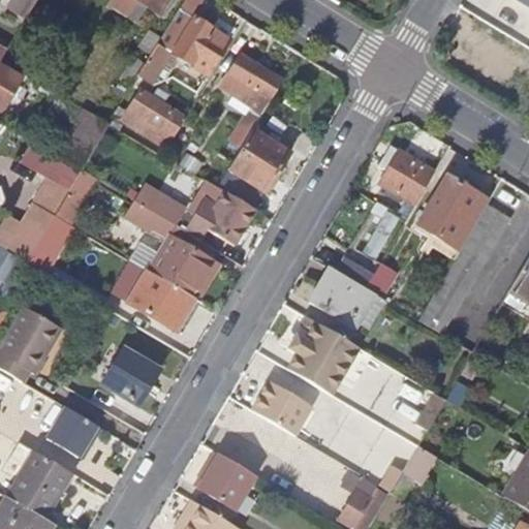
[(0,0),(0,7),(22,22),(34,0),(0,0)]
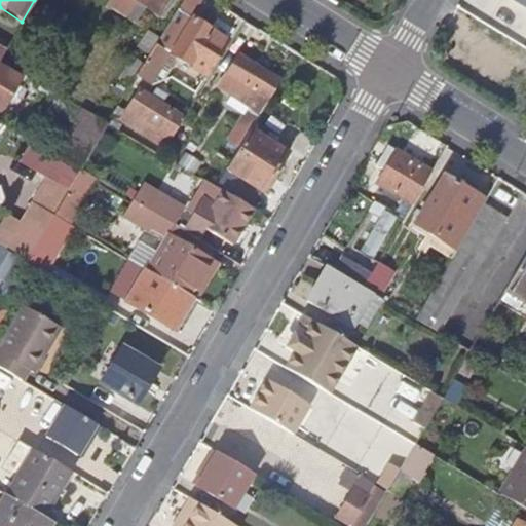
[(123,8),(127,0),(110,0),(110,1),(123,8)]
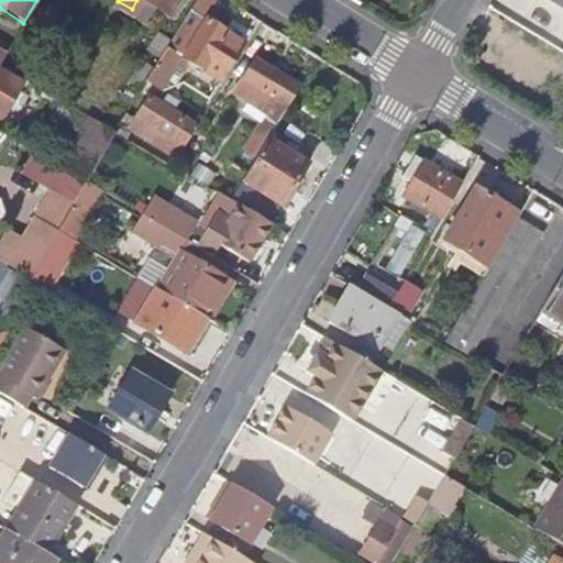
[(208,0),(192,0),(143,81),(158,90),(172,68),(179,73),(186,64),(214,81),(244,32),(228,21),(221,33),(200,19),(211,2),(208,0)]
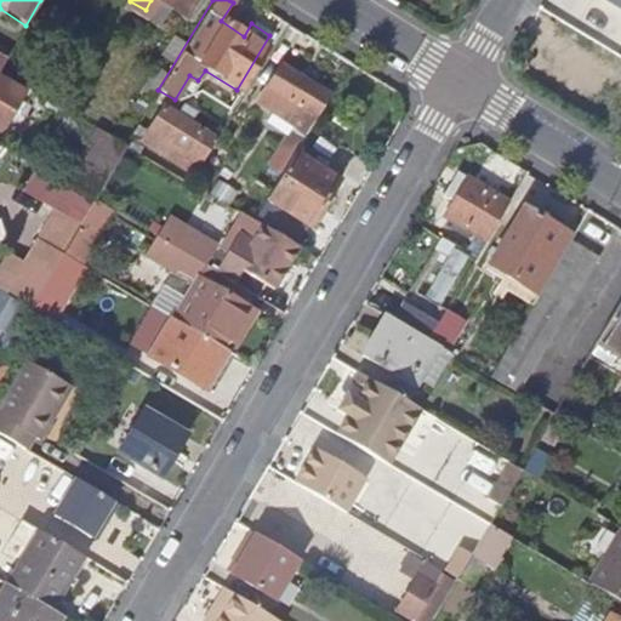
[(620,0),(603,0),(620,11),(620,0)]
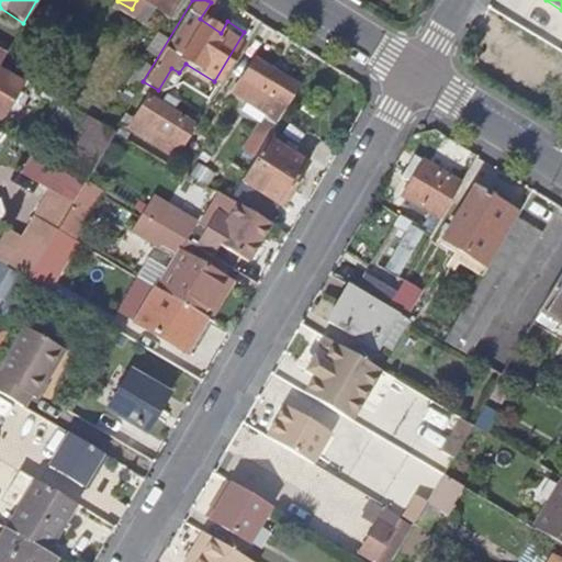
[(276,121),(296,83),(254,58),(232,93),(276,121)]
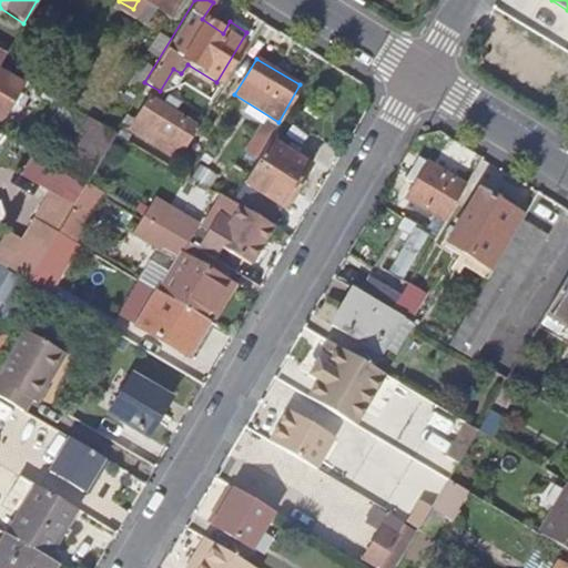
[(178,160),(195,130),(171,114),(176,104),(164,97),(158,107),(151,102),(133,133),(178,160)]
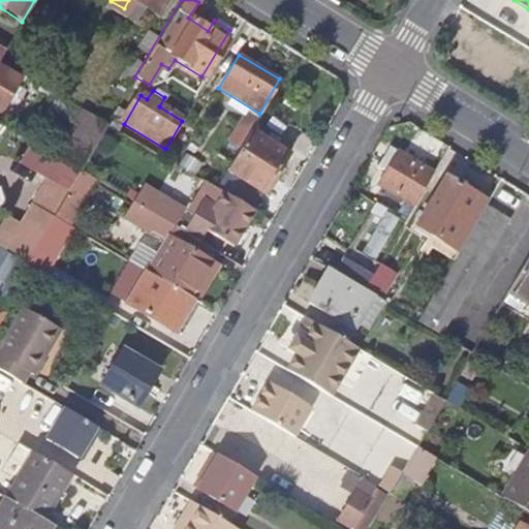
[(133,138),(107,123),(98,138),(124,154),(133,138)]
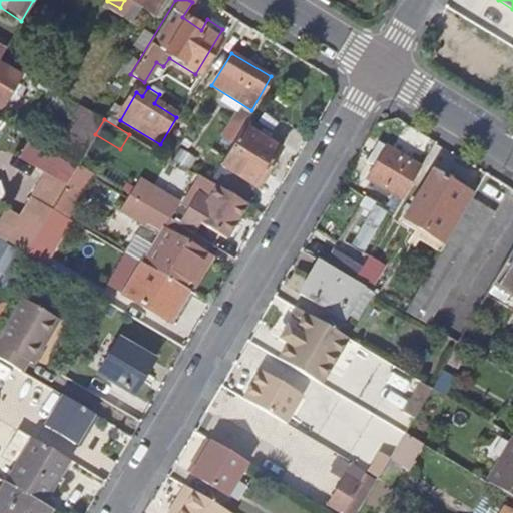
[(242,126),(218,166),(254,186),(278,148),(242,126)]
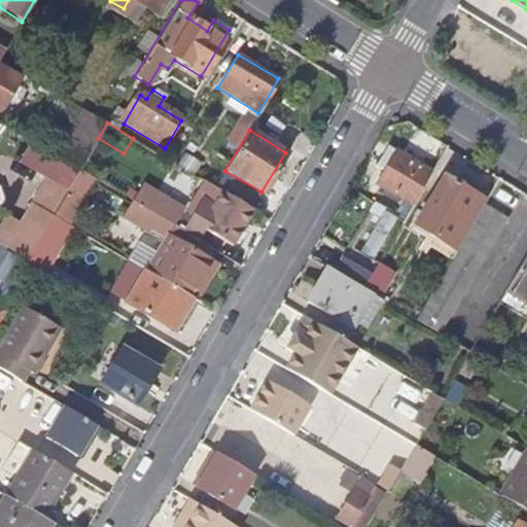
[(417,196),(436,163),(392,136),(380,159),(388,163),(382,175),(417,196)]
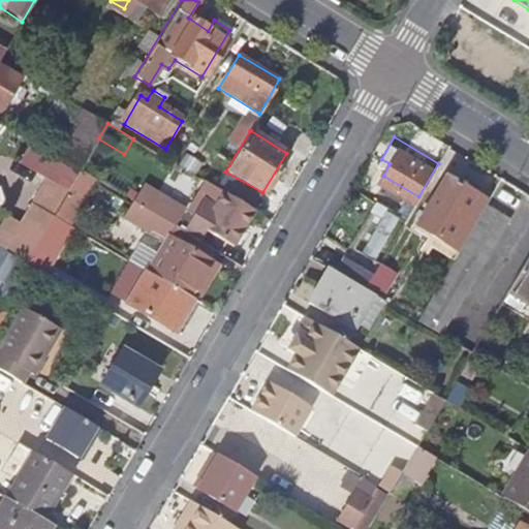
[(81,169),(63,198),(79,209),(96,179),(81,169)]
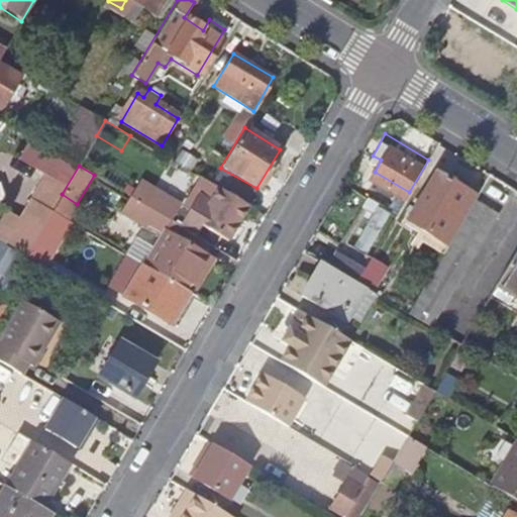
[(475,199),(476,197),(436,173),(406,221),(446,245),(475,199)]
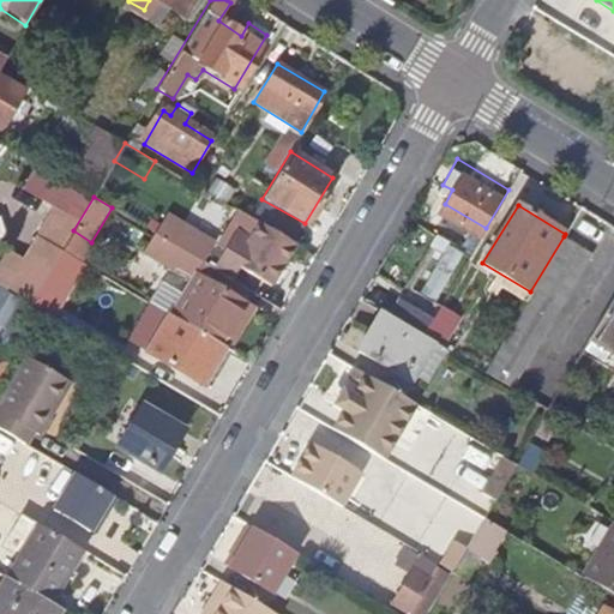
[(292,242),(256,222),(232,262),(268,283),(292,242)]
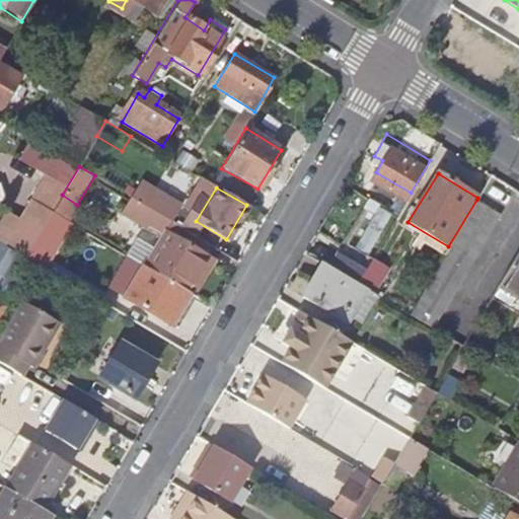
[(132,197),(149,208),(170,220),(179,204),(158,192),(154,199),(137,189),(132,197)]
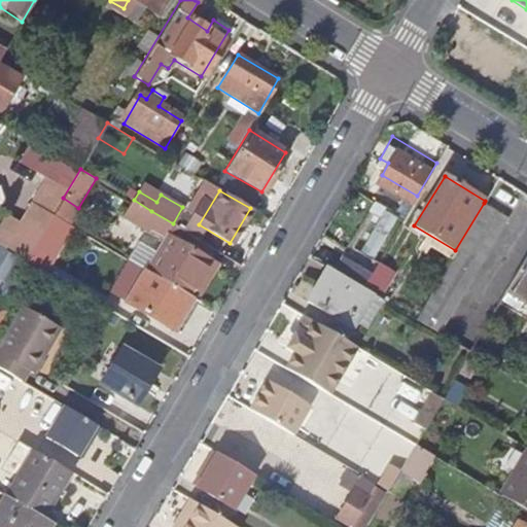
[(53,214),(69,223),(78,208),(63,198),(53,214)]
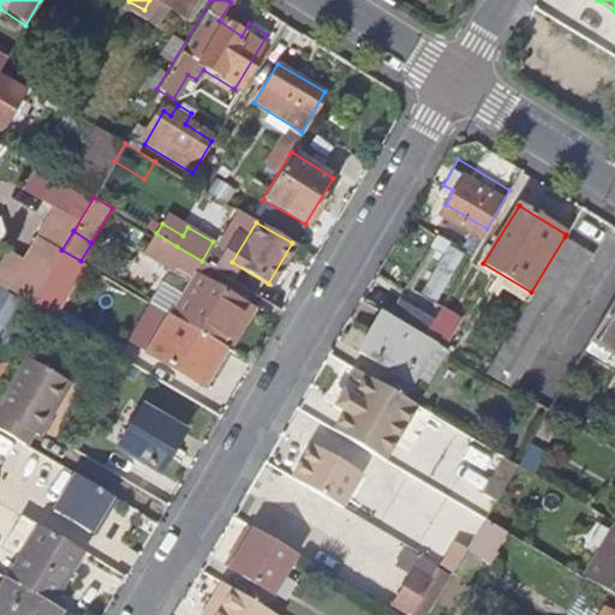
[(565,237),(531,292),(484,369),(512,386),(592,254),(565,237)]
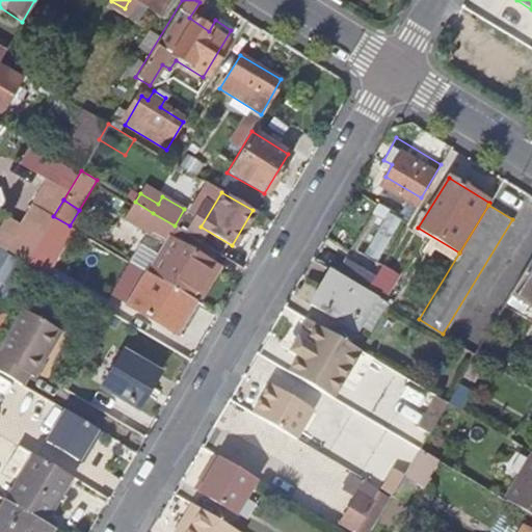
[(24,260),(51,216),(32,206),(6,249),(24,260)]
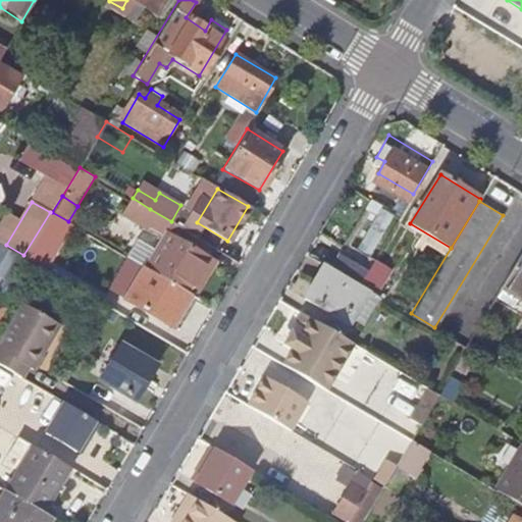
[(373,256),(392,213),(378,207),(360,250),(373,256)]
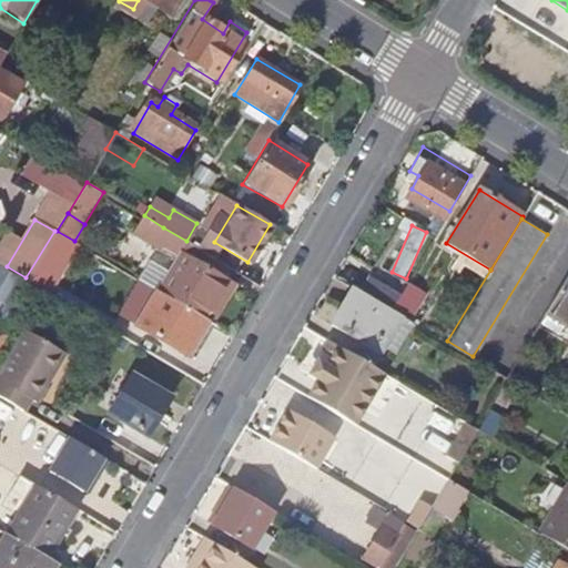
[(226,280),(199,264),(206,253),(186,241),(163,227),(155,242),(178,255),(170,271),(150,260),(139,279),(158,291),(206,320),(211,322),(231,286),(224,283),(226,280)]
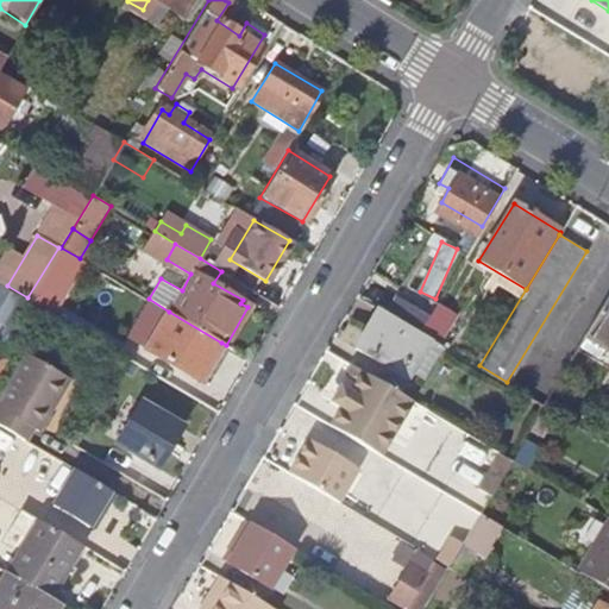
[(29,301),(46,312),(80,258),(61,248),(29,301)]
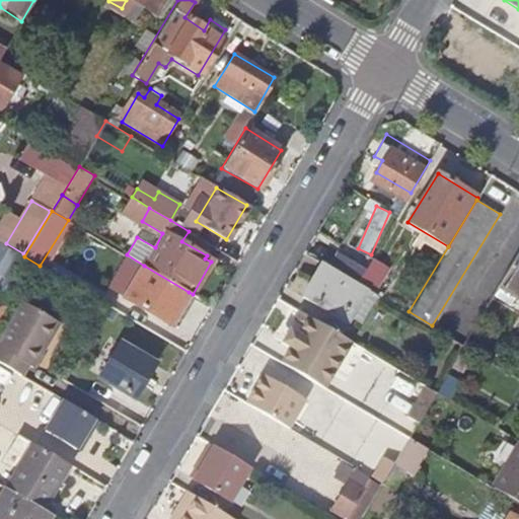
[(0,272),(11,279),(24,256),(0,241),(0,272)]
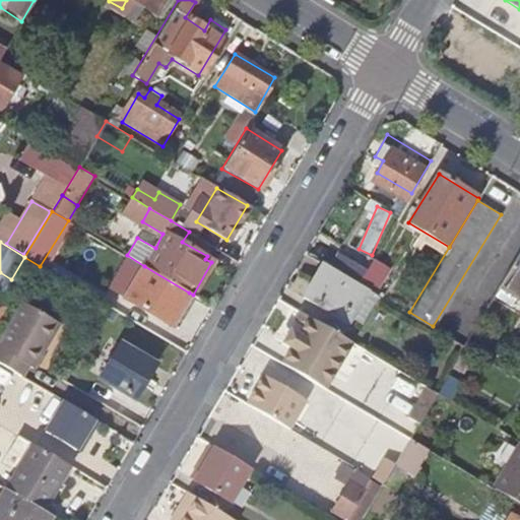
[(519,245),(496,285),(519,300),(519,245)]
